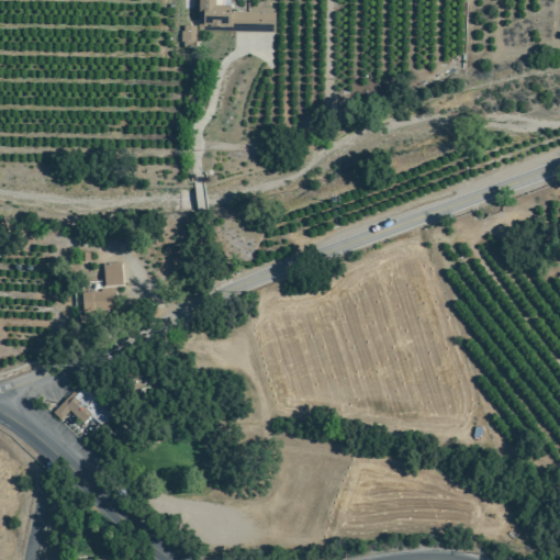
[(230,10),(230,4),(214,4),(214,0),(198,0),(198,30),(276,31),(276,11),(230,10)]
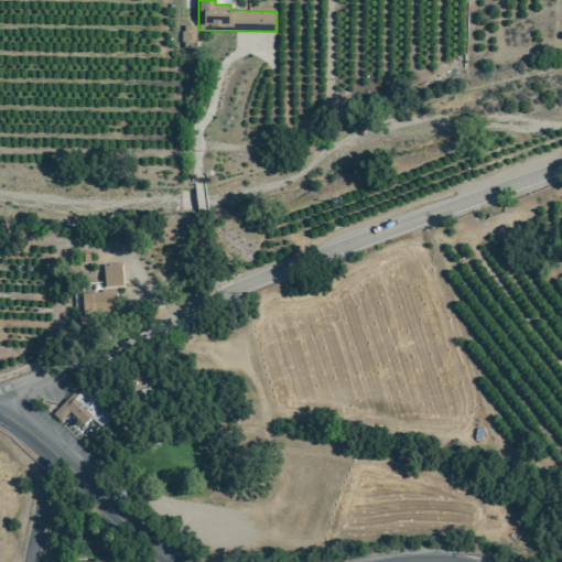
[(197,44),(196,24),(183,24),(183,44),(197,44)]
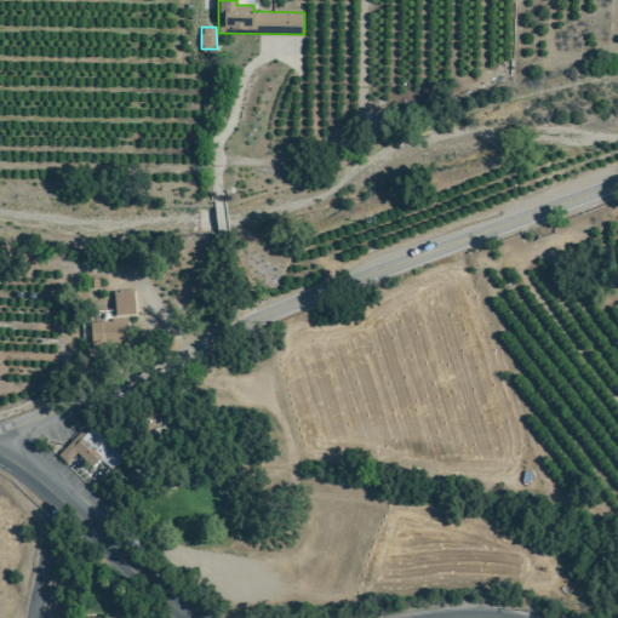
[(136,313),(132,287),(113,290),(116,315),(136,313)]
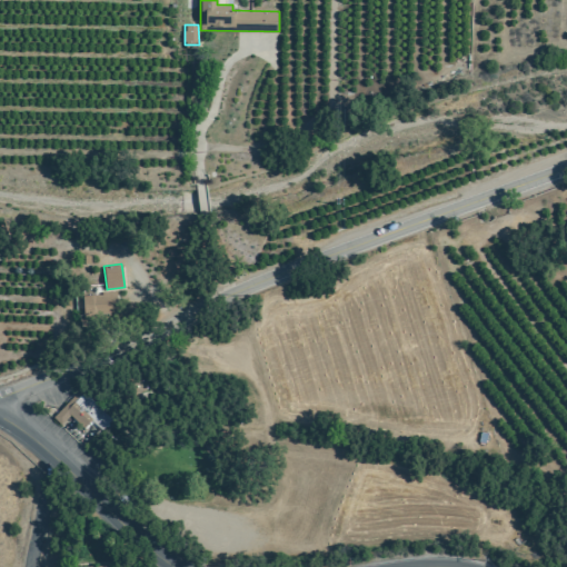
[(83,294),(85,317),(117,316),(117,292),(83,294)]
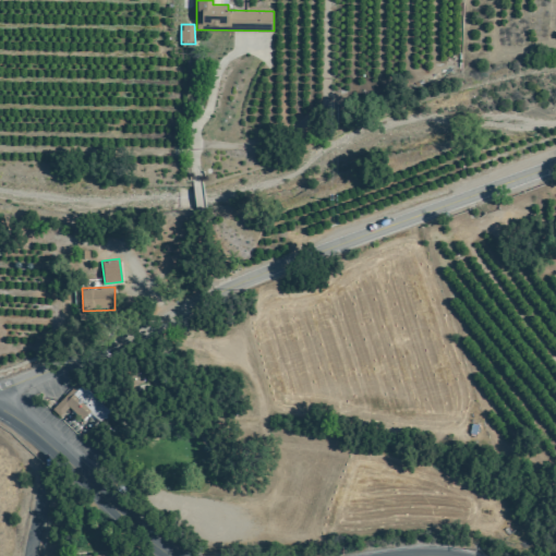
[(55,407),(83,435),(109,409),(81,381),(55,407)]
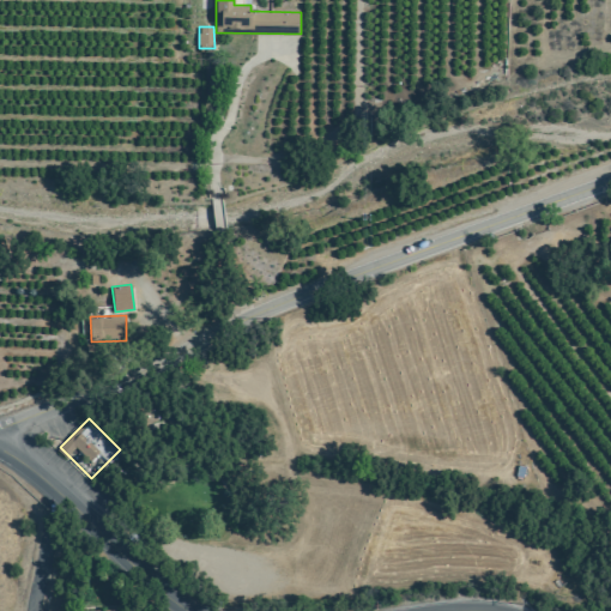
All buildings are outlined.
